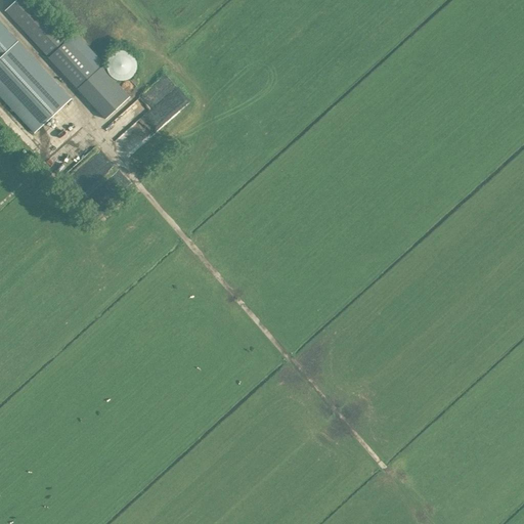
[(77,88),(96,71),(68,39),(66,41),(27,0),(22,0),(9,11),(50,55),(48,57),(77,88)]
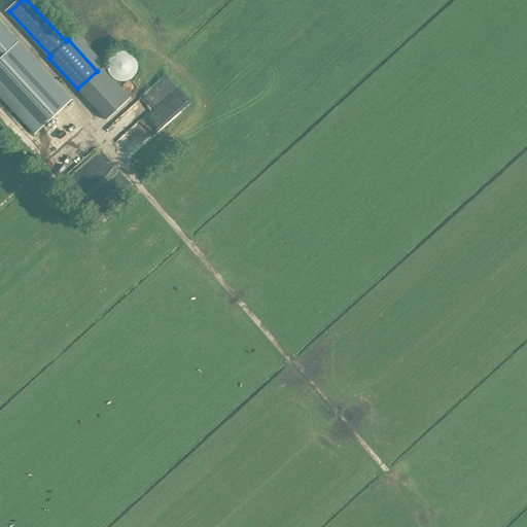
[(0,96),(35,134),(47,121),(71,100),(0,23),(0,96)]
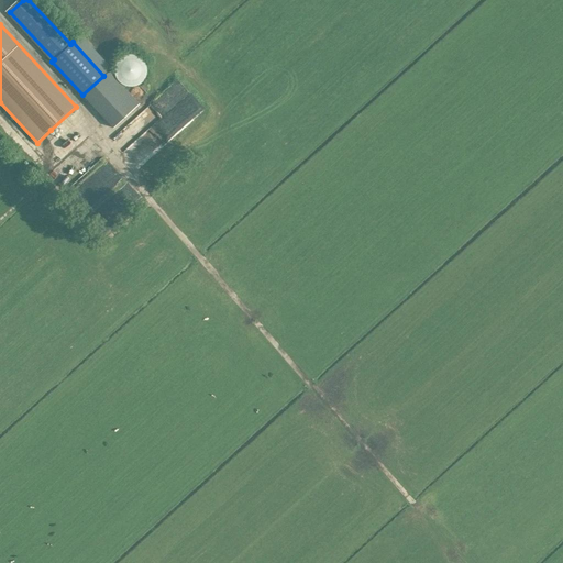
[(141,84),(144,78),(145,73),(144,67),(141,62),(135,58),(131,57),(124,58),(120,62),(117,66),(116,73),(117,78),(120,83),(124,86),(131,87),(136,86),(141,84)]
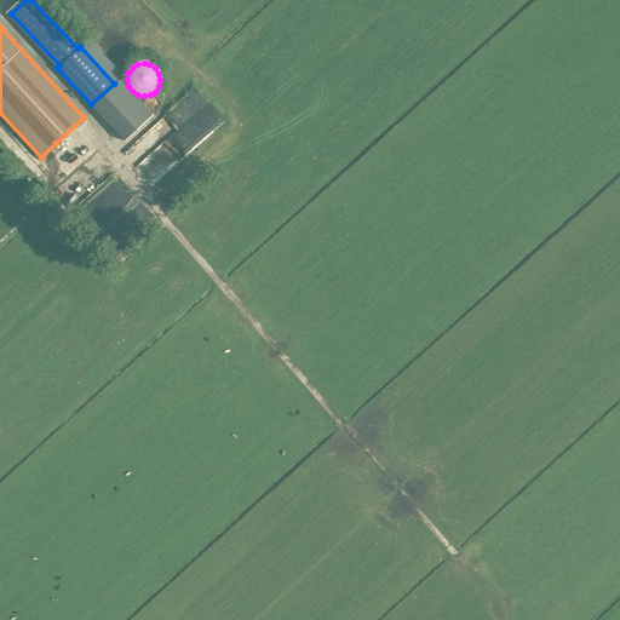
[(120,79),(91,105),(125,141),(153,114),(120,79)]
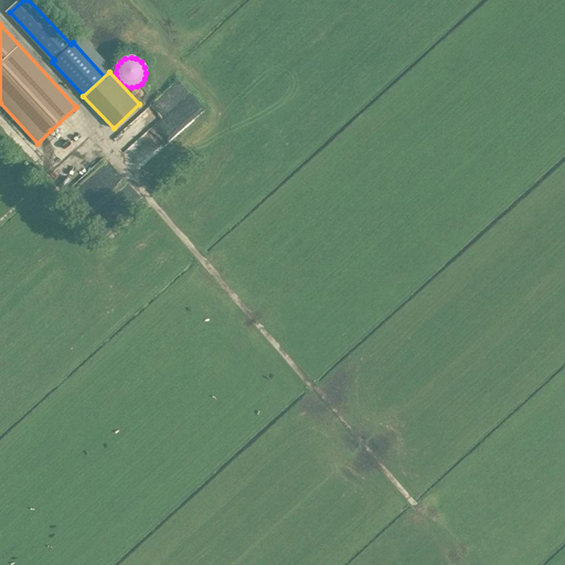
[(184,88),(176,80),(148,105),(157,115),(184,88)]
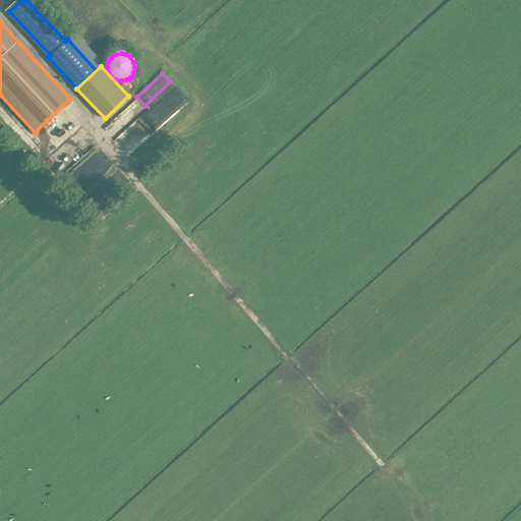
[(113,135),(123,150),(157,125),(153,121),(180,101),(172,91),(113,135)]
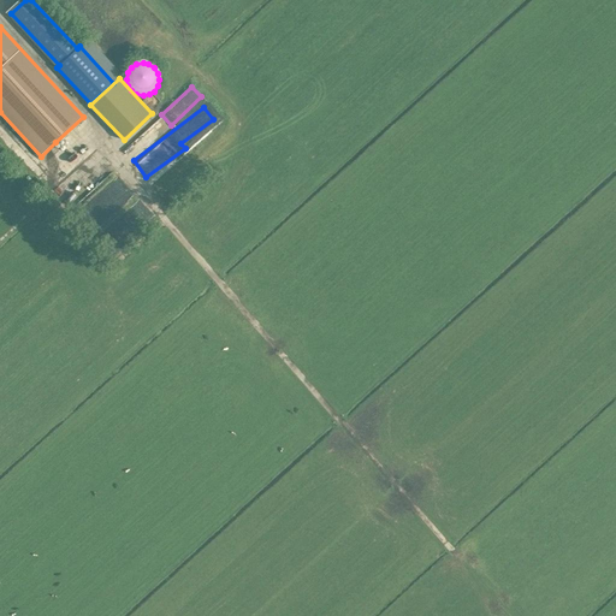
[(90,189),(107,171),(98,161),(93,166),(89,163),(76,175),(90,189)]
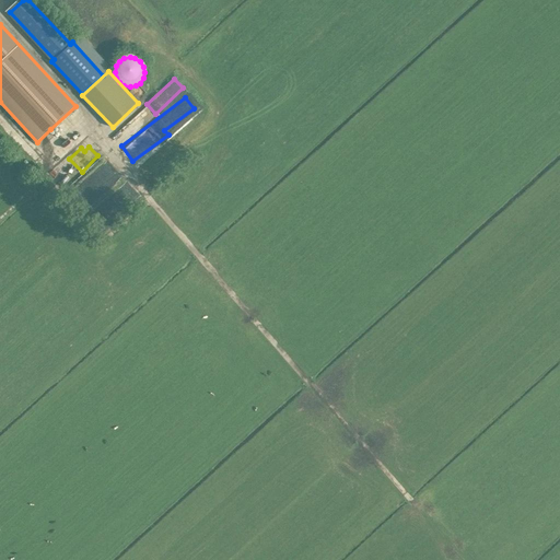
All buildings are outlined.
